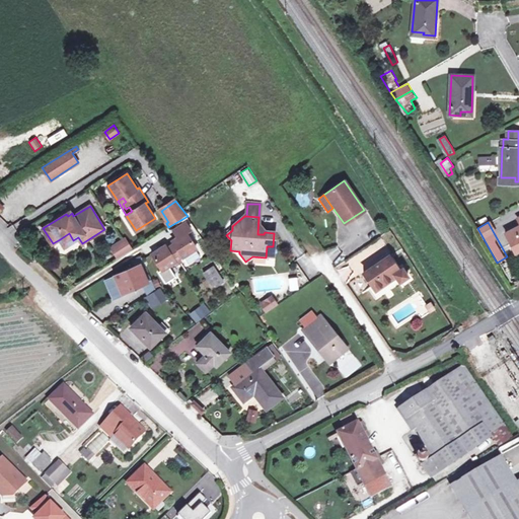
[(191,230),(187,223),(173,231),(178,238),(187,233),(191,230)]
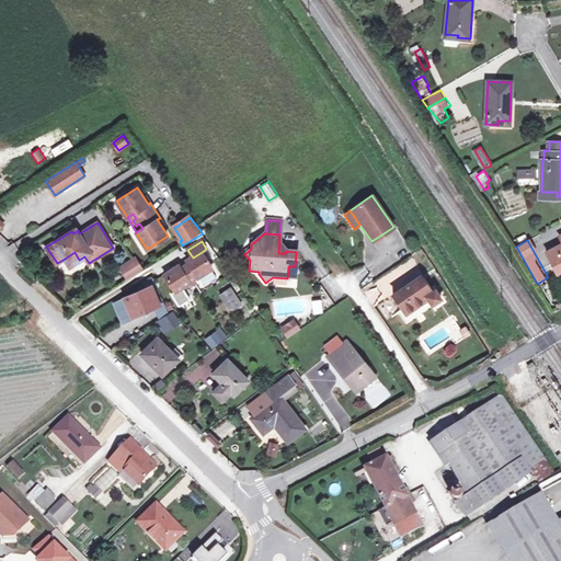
[(560,244),(547,253),(558,273),(560,270),(560,244)]
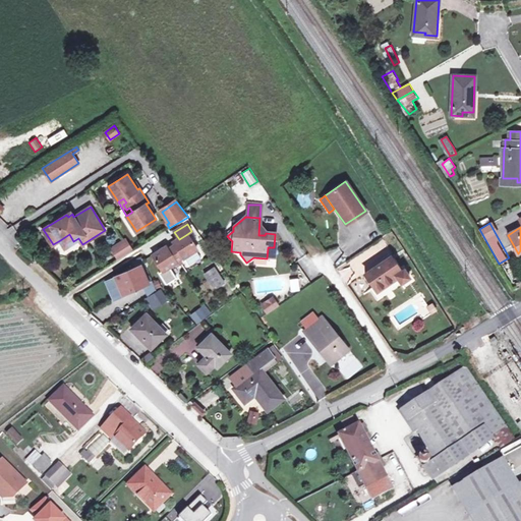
[(69,234),(60,240),(65,247),(73,241),(69,234)]
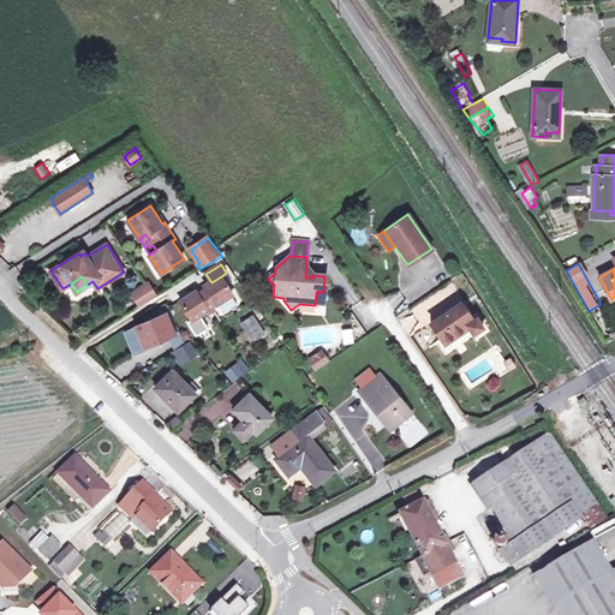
[(212,282),(204,286),(207,290),(216,304),(216,305),(233,296),(221,276),(212,282)]
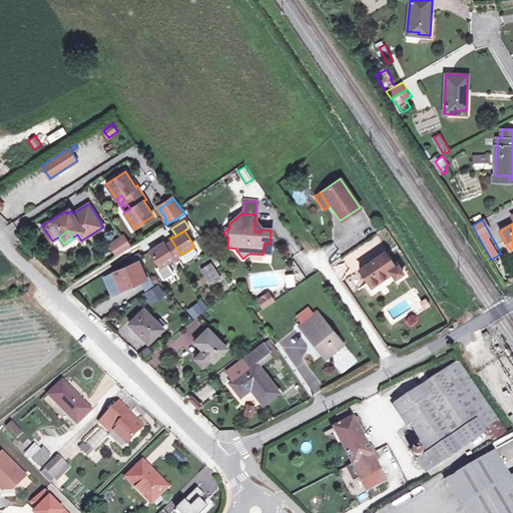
[(354,271),(386,249),(376,234),(344,257),(354,271)]
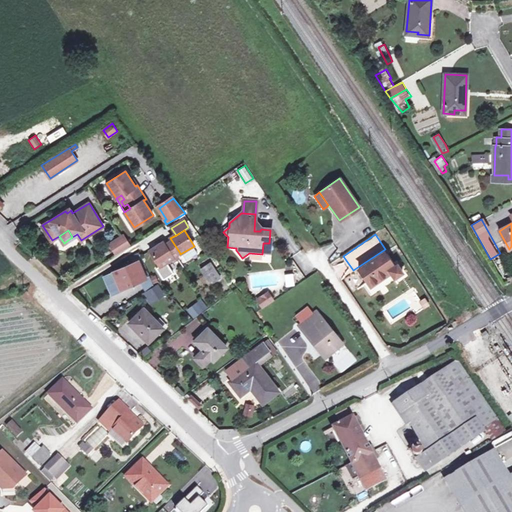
[(180,253),(172,241),(165,245),(163,242),(150,251),(160,267),(173,259),(174,261),(178,258),(176,255),(180,253)]
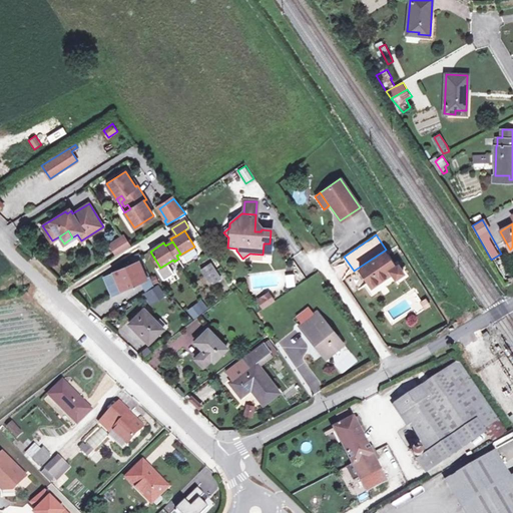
[(388,255),(385,250),(379,254),(380,257),(382,260),(388,255)]
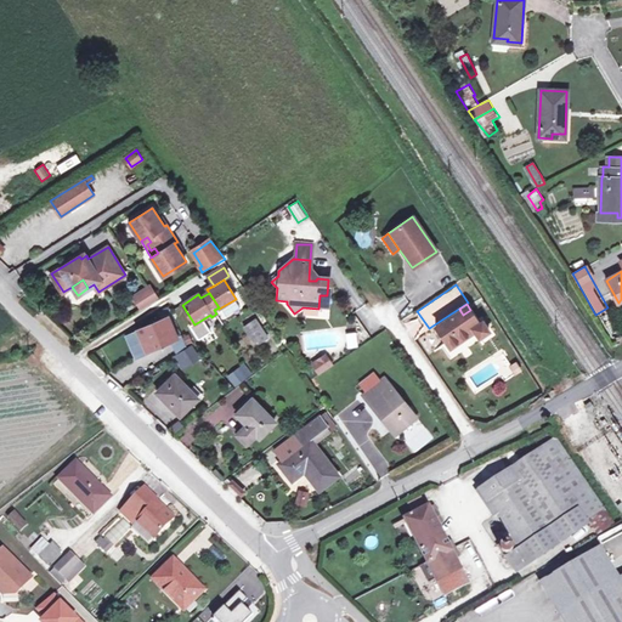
[(461,311),(437,327),(447,343),(457,337),(462,341),(475,332),(480,338),(490,331),(482,321),(479,323),(470,310),(463,315),(461,311)]
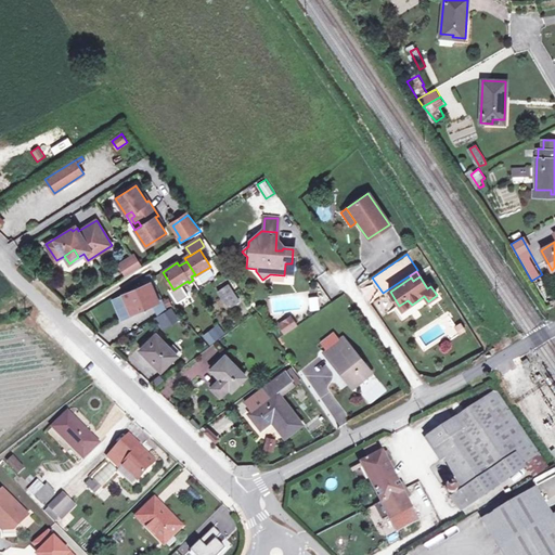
[(150,283),(124,295),(131,313),(158,302),(152,288),(150,283)]
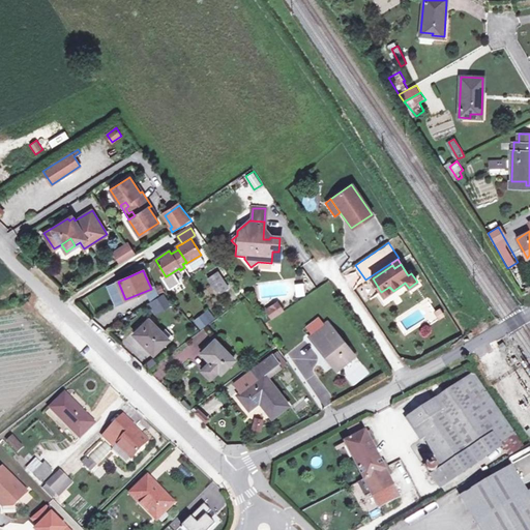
[(219,296),(230,287),(217,270),(206,280),(219,296)]
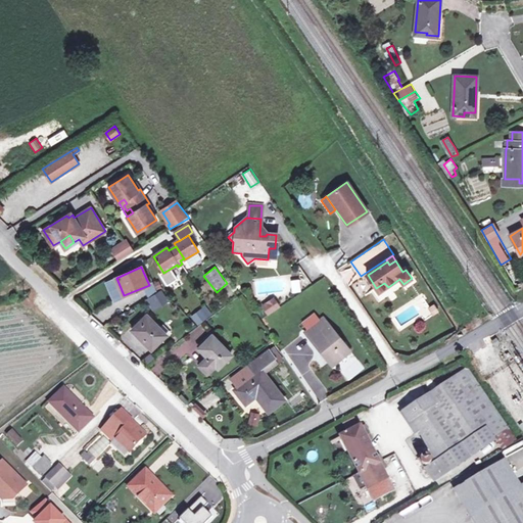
[(384,283),(376,288),(380,293),(388,287),(384,283)]
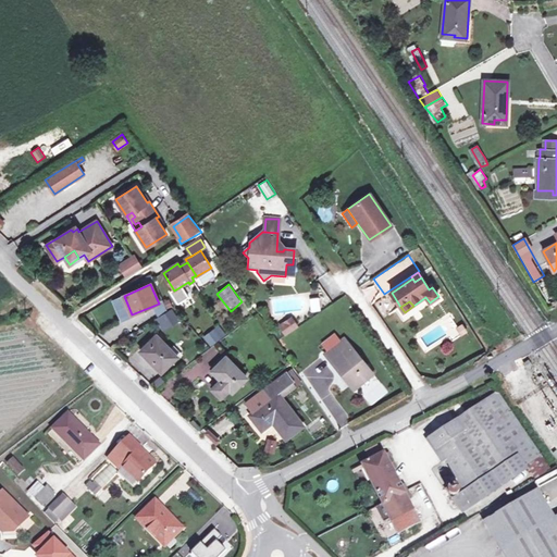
[(172,308),(156,317),(163,332),(180,323),(172,308)]
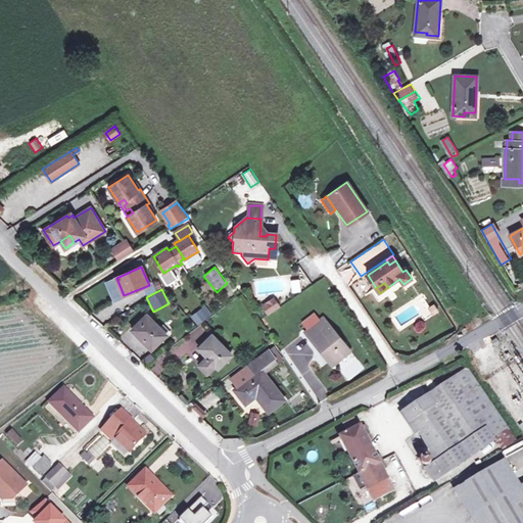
[(268,304),(263,307),(270,317),(280,310),(276,303),(270,307),(268,304)]
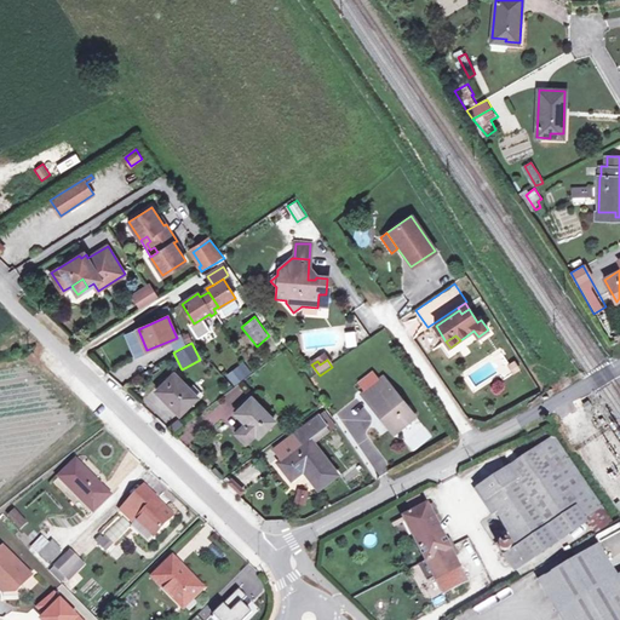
[(234,385),(252,373),(245,361),(227,374),(234,385)]
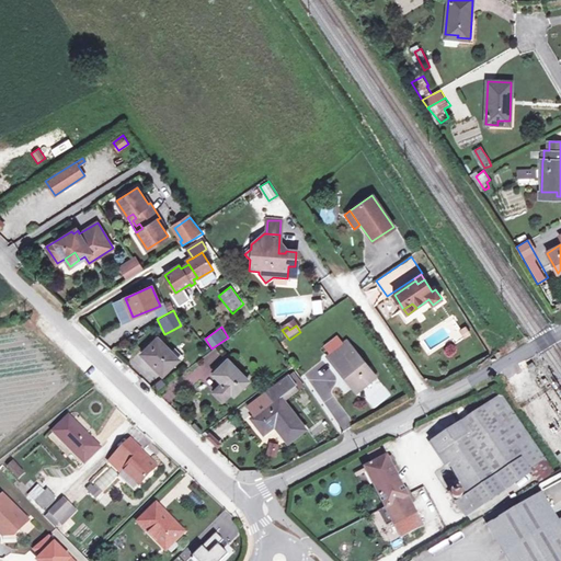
[(471,334),(466,327),(461,330),(466,336),(471,334)]
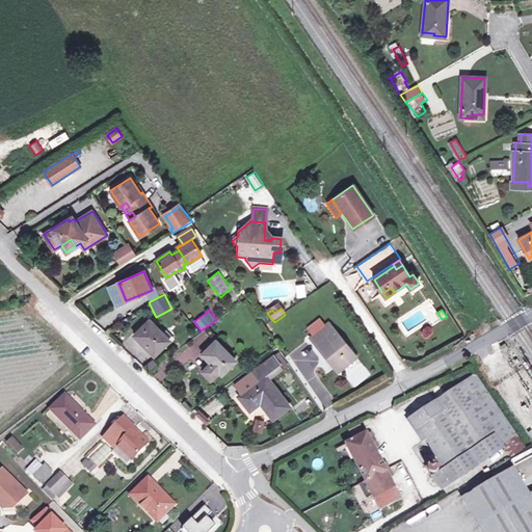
[(151,320),(135,336),(156,356),(170,341),(151,320)]
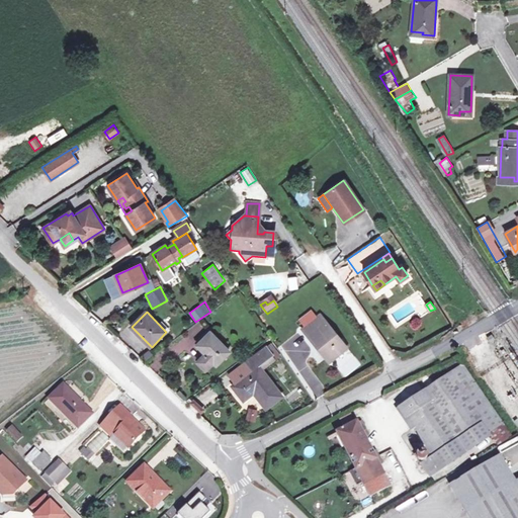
[(322,315),(304,329),(319,348),(323,345),(334,358),(348,347),(322,315)]
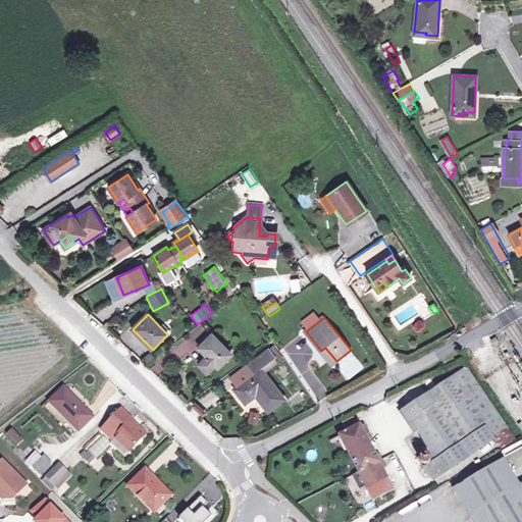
[(232,354),(212,334),(199,348),(208,356),(200,364),(208,373),(216,365),(219,367),(232,354)]
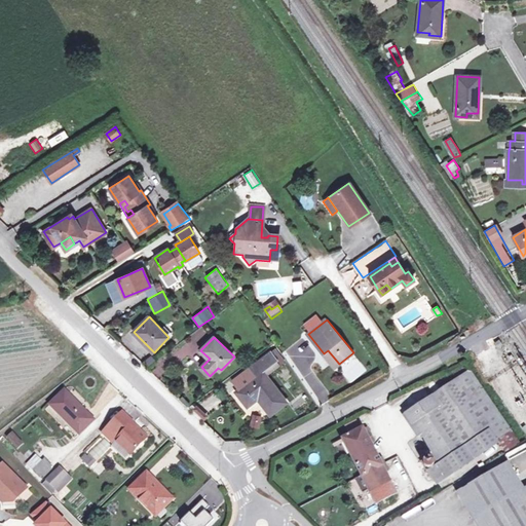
[(503,343),(498,346),(502,351),(506,348),(503,343)]
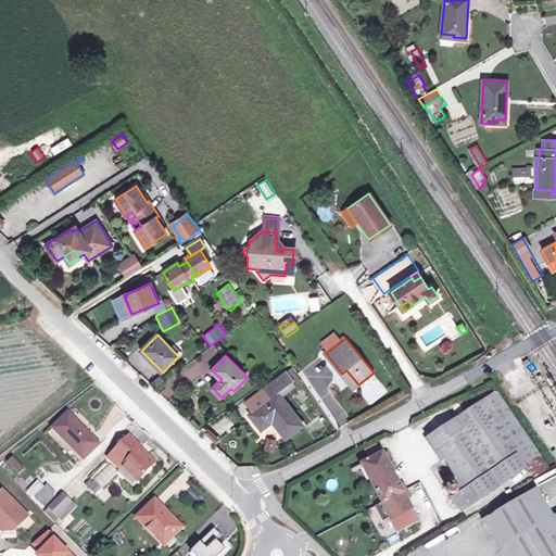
[(292,367),(287,370),(294,380),(303,392),(307,389),(292,367)]
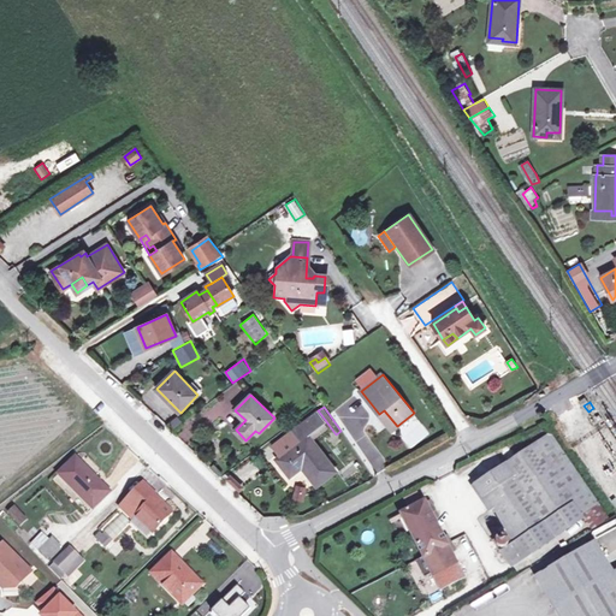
[(326,421),(318,410),(292,431),(300,442),(277,458),(286,472),(300,462),(303,467),(318,485),(337,471),(309,434),(326,421)]
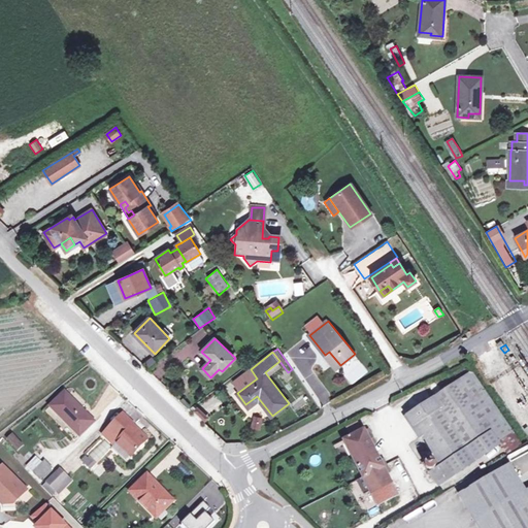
[(329,352),(325,355),(336,368),(340,365),(329,352)]
